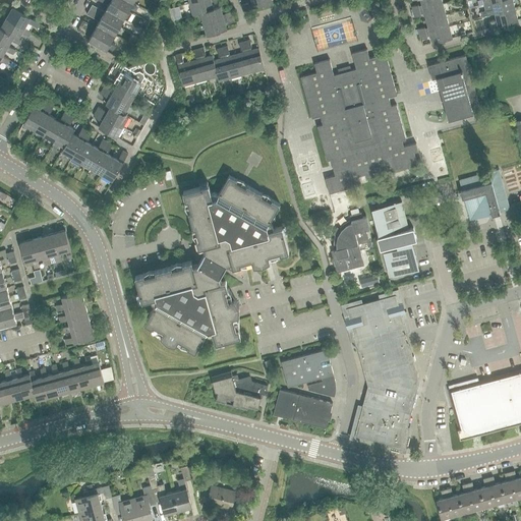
[(132,12),(129,10),(111,0),(107,8),(124,18),(127,20),(132,12)]
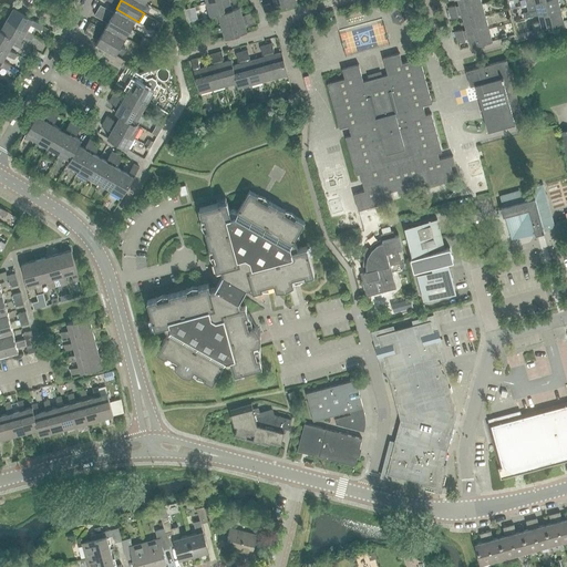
[(140,0),(121,0),(141,11),(145,3),(140,0)]
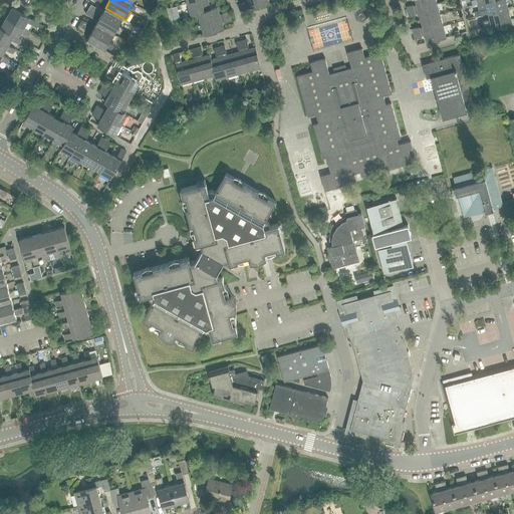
[(207,0),(199,0),(188,3),(191,15),(198,13),(210,9),(207,0)]
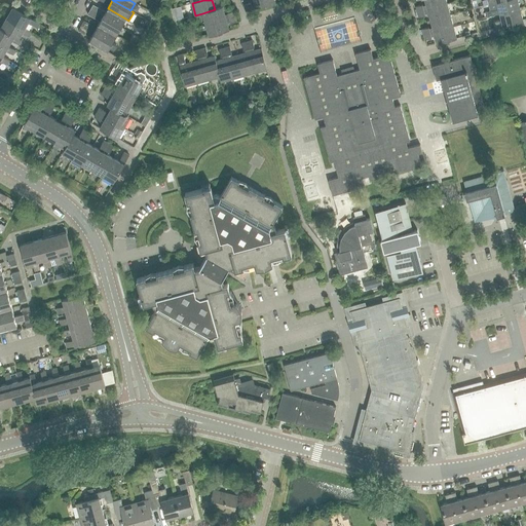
[(274,0),(253,0),(255,8),(275,3),(274,0)]
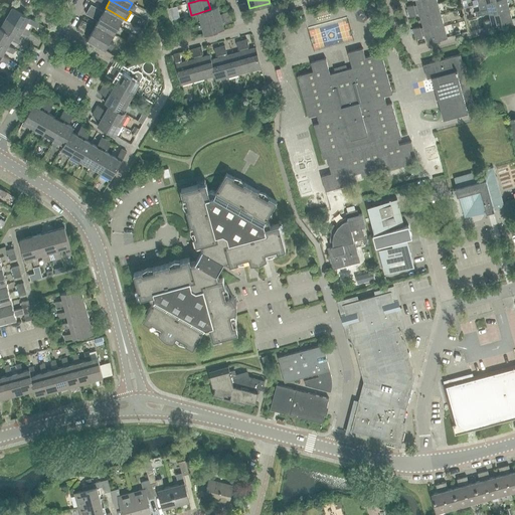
[(415,0),(418,9),(438,4),(437,0),(415,0)]
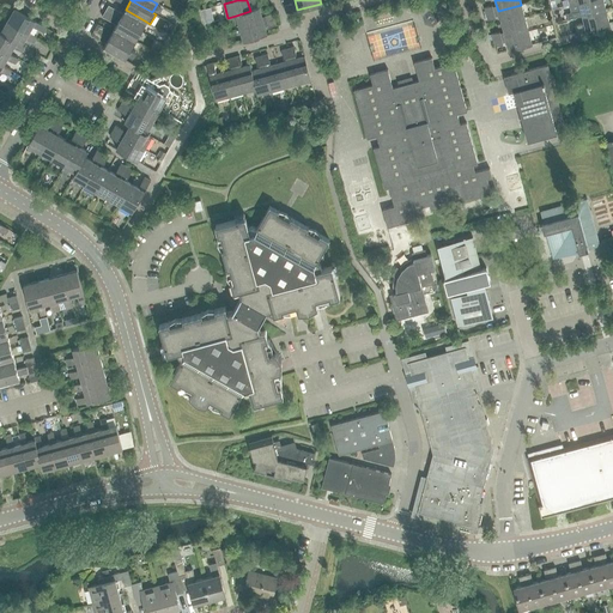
[(581,10),(571,13),(572,18),(582,16),(606,10),(602,0),(588,0),(578,2),(581,10)]
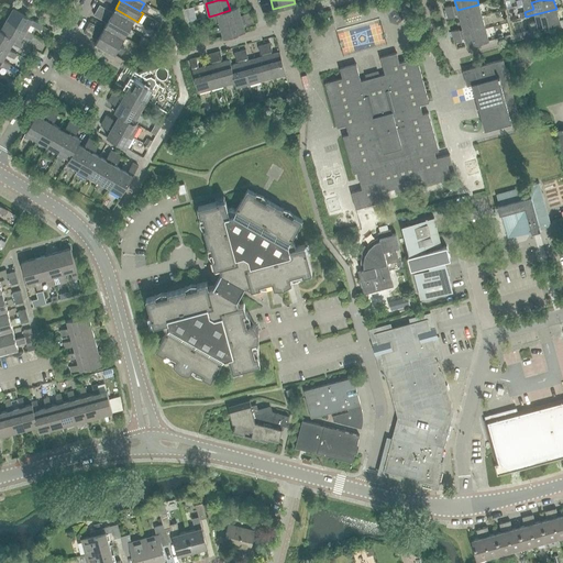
[(107,9),(100,4),(97,10),(103,14),(107,9)]
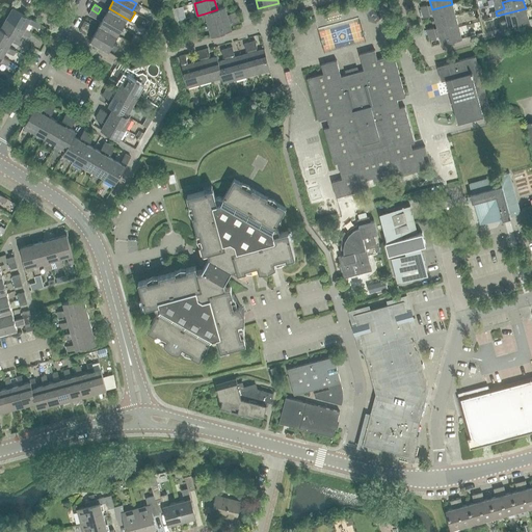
[(452,4),(432,9),(435,21),(455,16),(452,4)]
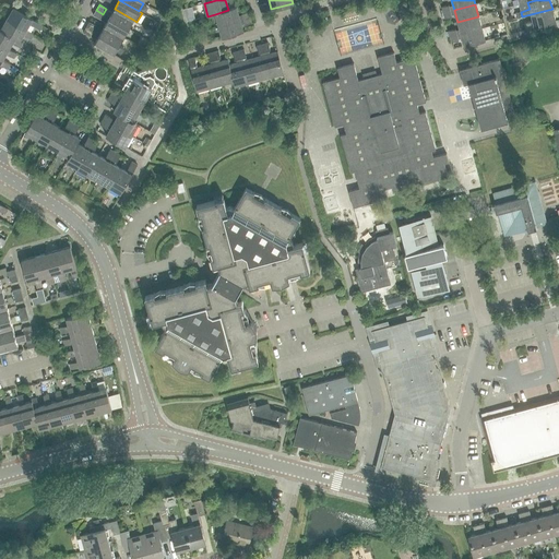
[(33,19),(13,8),(7,19),(26,30),(30,24),(37,28),(39,24),(32,19),(33,19)]
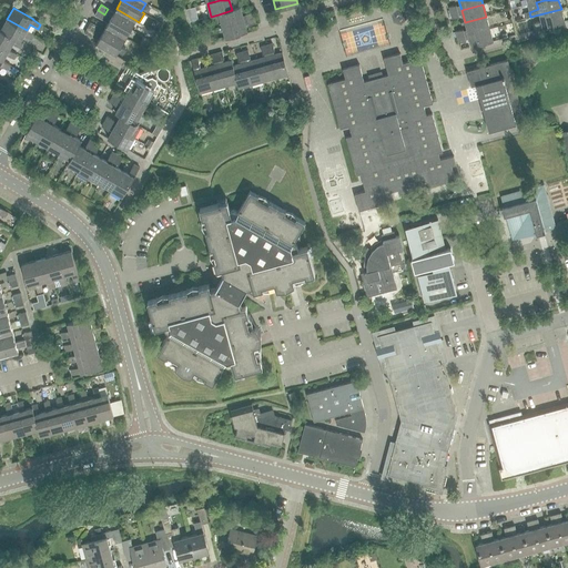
[(232,10),(219,14),(222,27),(244,20),(240,8),(232,10)]
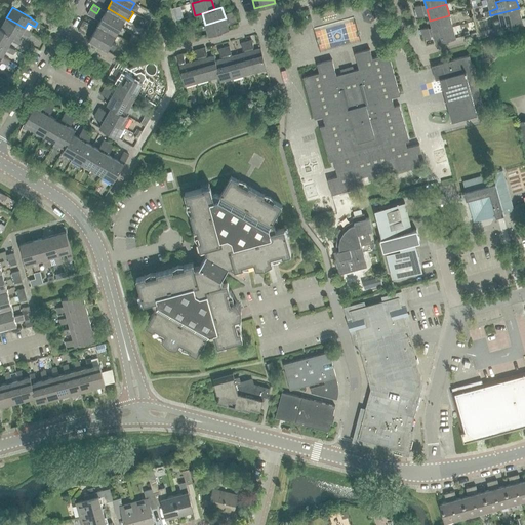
[(108,8),(103,16),(121,27),(125,18),(108,8)]
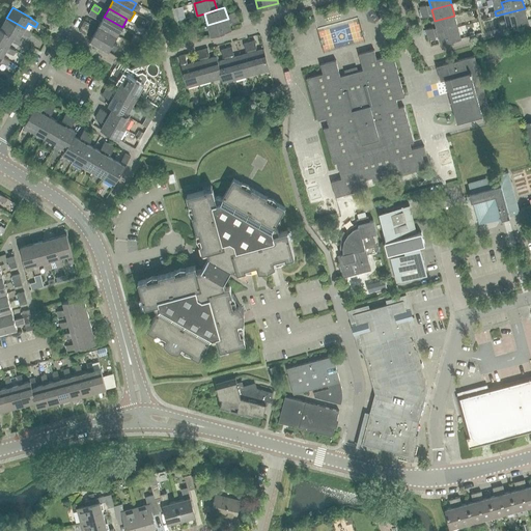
[(507,25),(507,26),(528,20),(525,8),(504,14),(506,20),(498,23),(499,27),(507,25)]
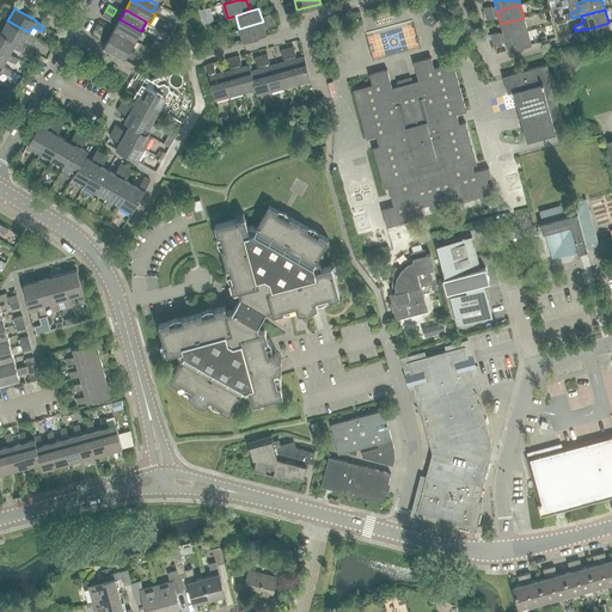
[(112,16),(105,11),(102,17),(110,22),(112,16)]
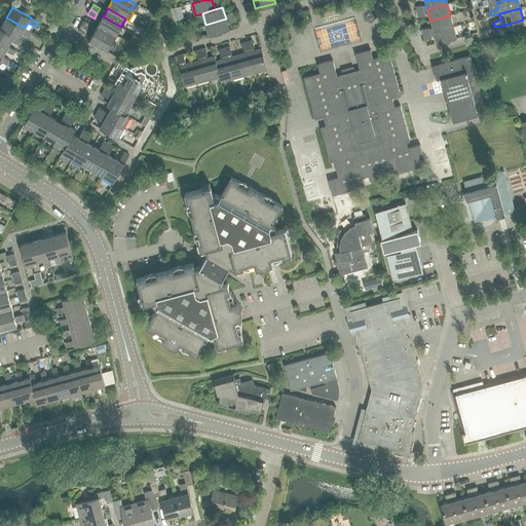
[(434,32),(453,27),(450,15),(430,21),(434,32)]
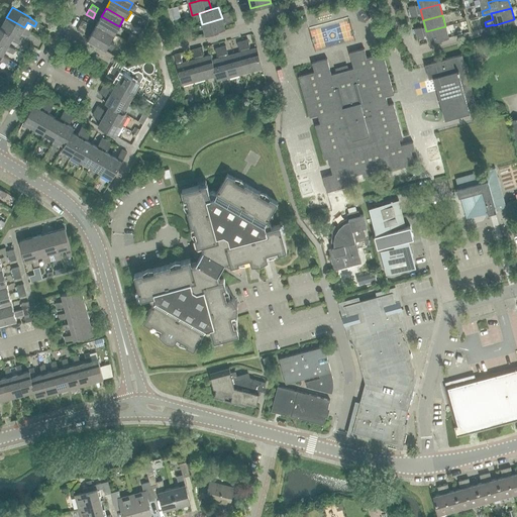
[(101,16),(97,24),(114,34),(119,26),(101,16)]
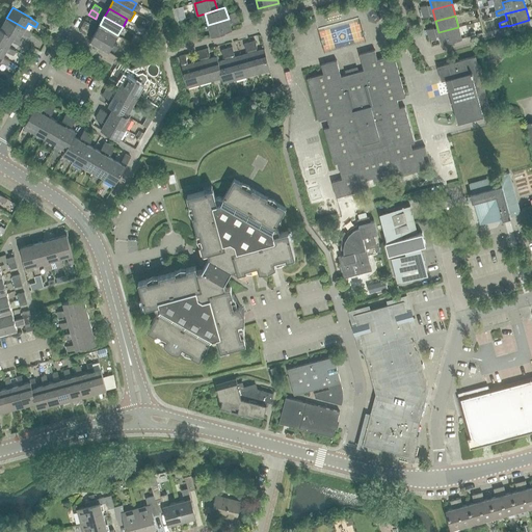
[(32,32),(25,28),(6,18),(1,28),(19,38),(22,33),(29,37),(32,32)]
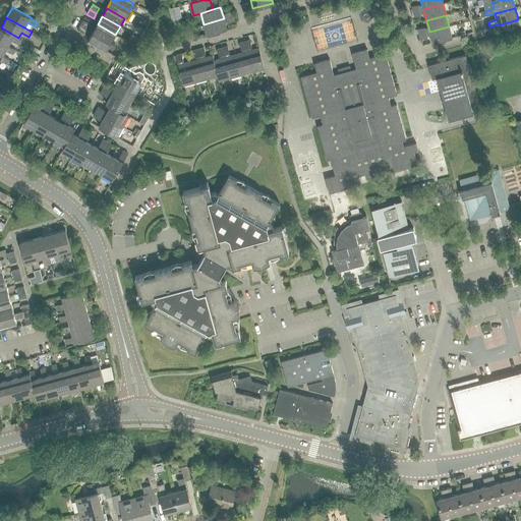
[(224,18),(204,24),(207,36),(227,31),(227,30),(224,18)]
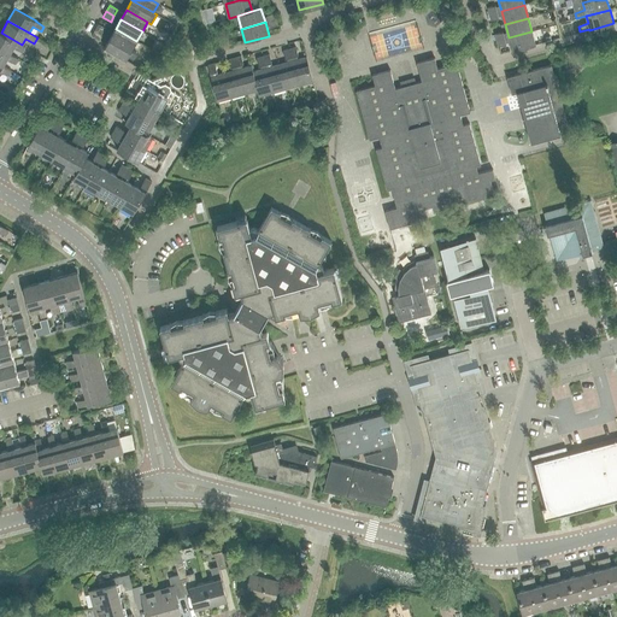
[(106,29),(99,24),(95,30),(103,34),(106,29)]
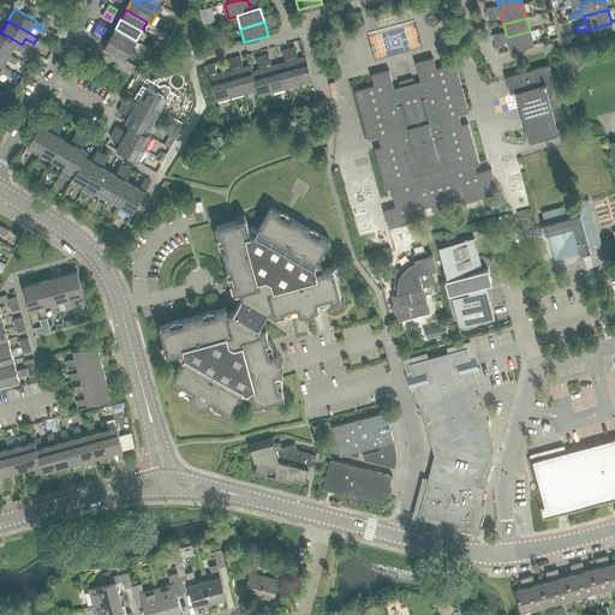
[(115,29),(109,39),(131,51),(131,49),(136,41),(115,29)]
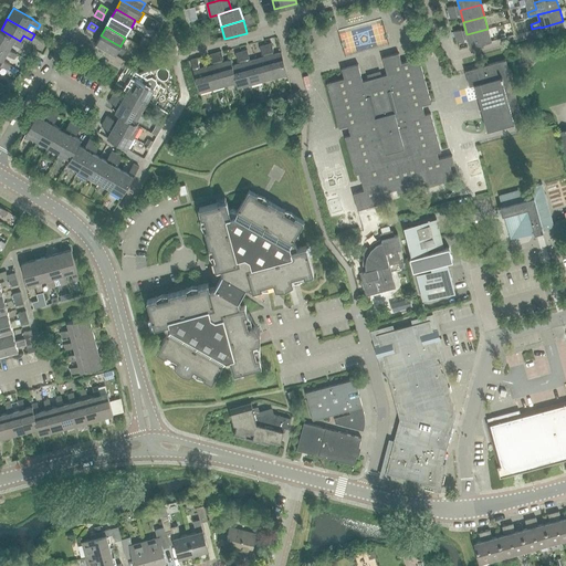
[(94,31),(87,28),(84,33),(92,37),(94,31)]
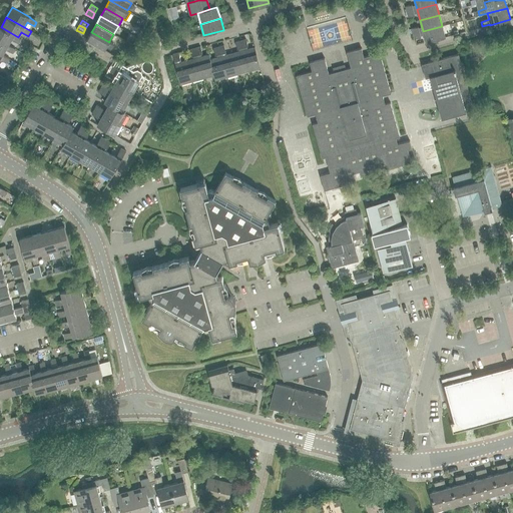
[(0,26),(0,40),(8,45),(11,39),(18,43),(21,39),(18,38),(18,37),(1,27),(0,26)]
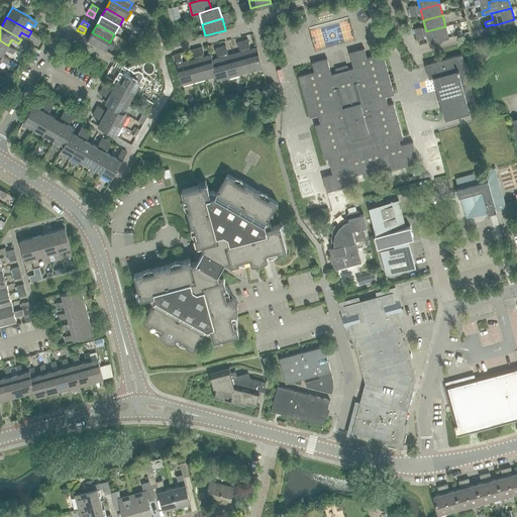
[(448,37),(445,26),(426,31),(429,42),(448,37)]
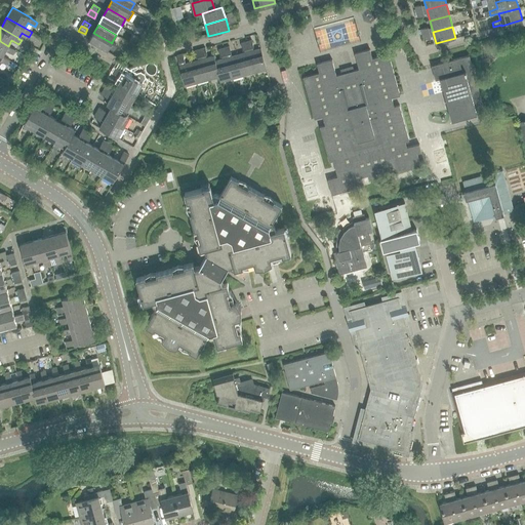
[(93,33),(88,41),(107,51),(110,47),(114,49),(116,45),(112,42),(112,43),(93,33)]
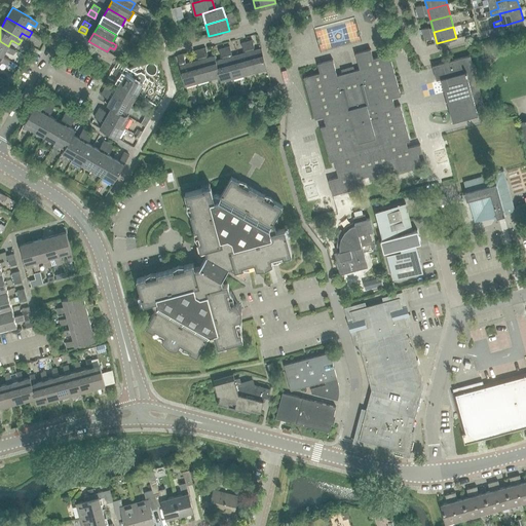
[(15,50),(8,46),(0,41),(0,54),(2,57),(5,50),(13,54),(15,50)]
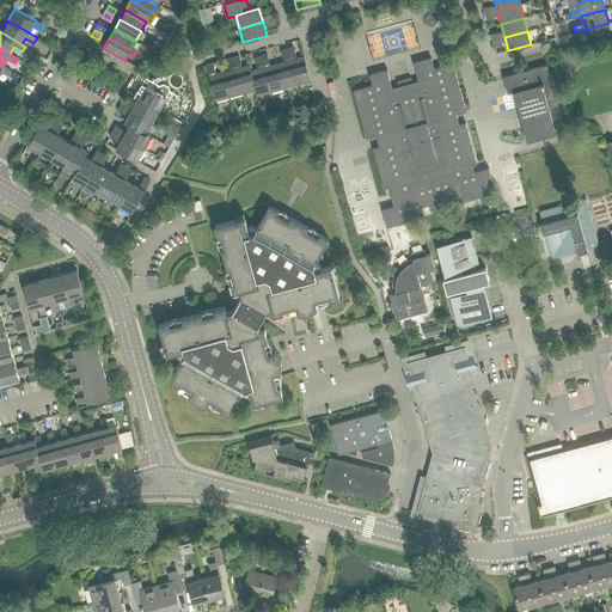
[(297,84),(311,80),(304,56),(291,60),(297,84)]
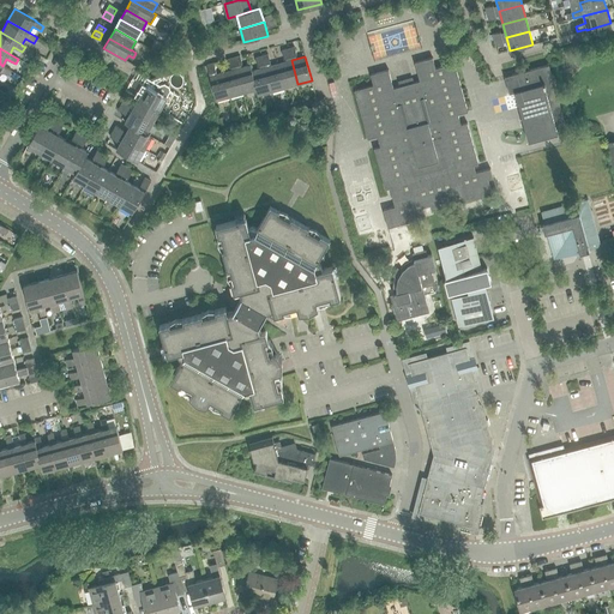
[(433,58),(415,62),(414,62),(415,66),(416,66),(420,82),(414,83),(413,79),(413,80),(413,82),(408,83),(409,88),(405,89),(404,84),(399,85),(399,84),(398,84),(399,86),(393,89),(389,73),(389,70),(371,74),(371,78),(372,78),(373,85),(354,90),(354,91),(355,91),(368,138),(367,138),(367,139),(378,137),(379,142),(384,140),(385,145),(374,149),(385,188),(390,187),(393,202),(398,200),(399,205),(383,210),(384,210),(387,227),(387,228),(393,227),(393,226),(425,217),(426,217),(423,208),(431,205),(432,210),(440,208),(439,203),(446,200),(447,205),(456,203),(455,198),(459,197),(461,202),(492,193),(491,191),(495,190),(491,168),(475,173),(473,164),(477,163),(467,124),(468,124),(467,122),(456,126),(455,121),(459,120),(457,114),(468,112),(467,112),(455,64),(455,62),(435,68),(433,61),(433,58)]
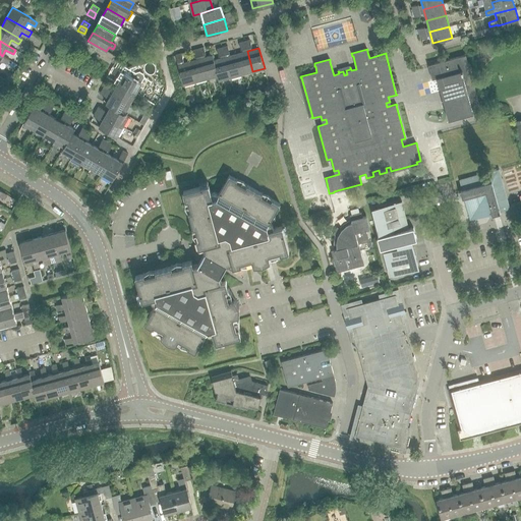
[(236,54),(241,74),(252,71),(247,51),(236,54)]
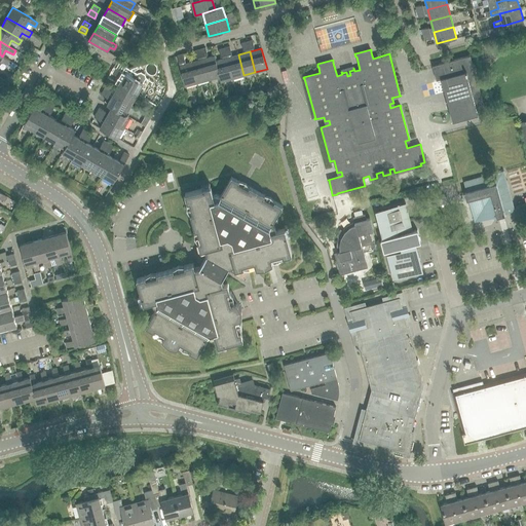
[(0,61),(7,65),(9,61),(2,57),(0,54),(0,61)]
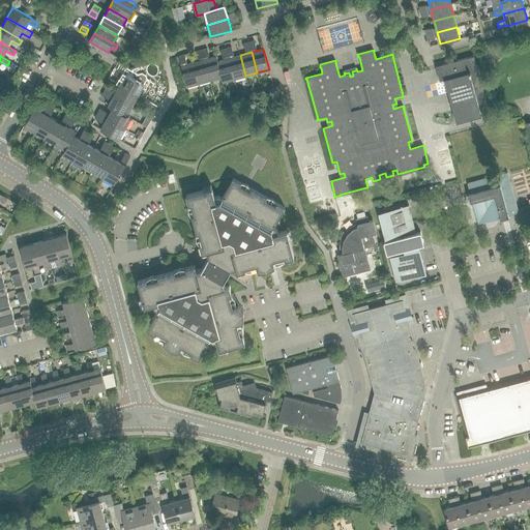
[(229,58),(234,79),(245,76),(240,55),(229,58)]
